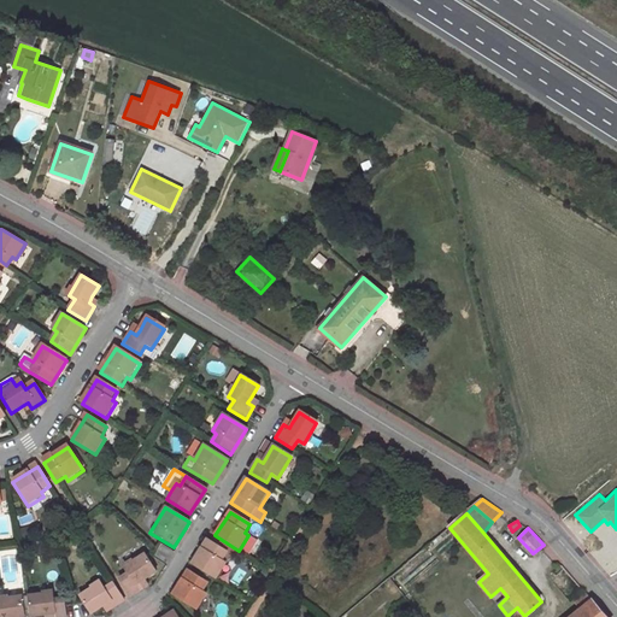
[(216,579),(225,563),(222,560),(225,553),(207,541),(193,565),(216,579)]
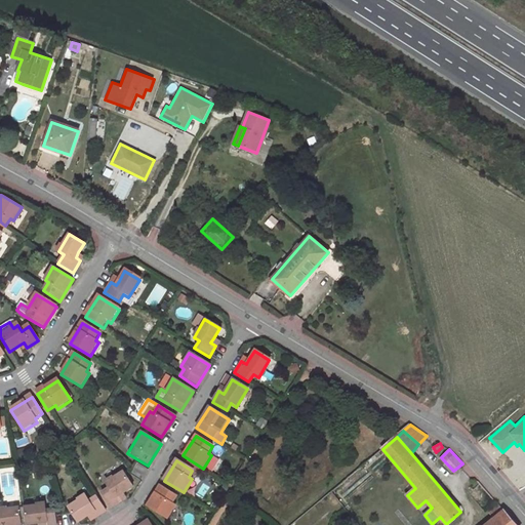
[(124,470),(107,481),(110,486),(103,491),(112,507),(123,498),(120,493),(124,491),(133,485),(124,470)]
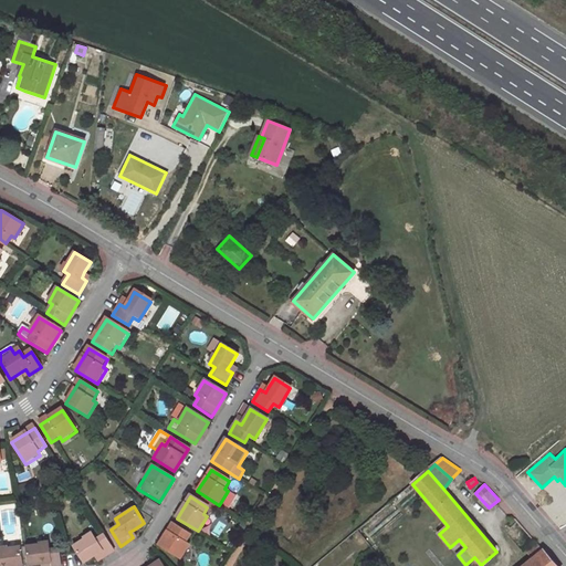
[(159,546),(179,559),(189,545),(186,543),(190,535),(173,524),(159,546)]
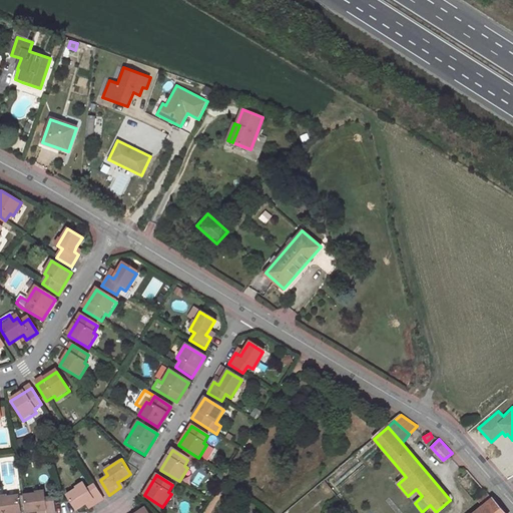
[(85,483),(67,495),(76,509),(85,504),(90,501),(93,506),(104,499),(94,484),(88,488),(85,483)]
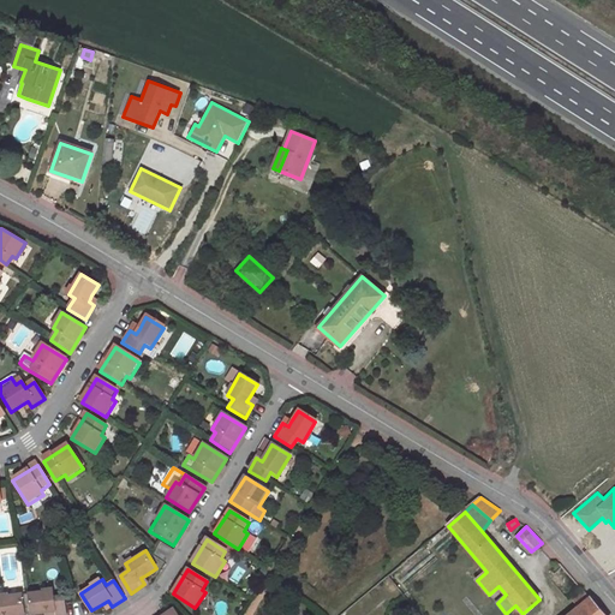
[(604,614),(584,591),(573,599),(579,608),(584,614),(604,614)]
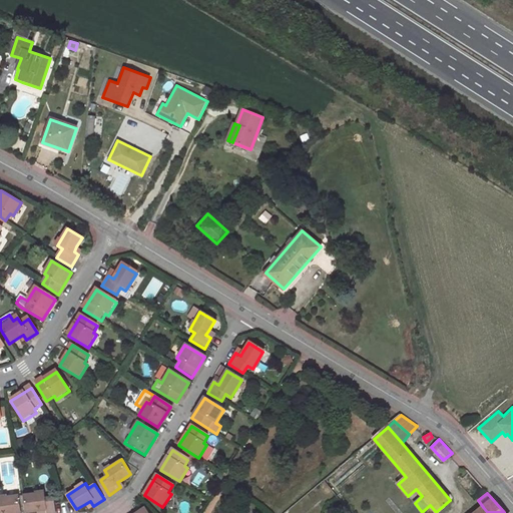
[(45,494),(24,496),(26,512),(31,512),(38,512),(42,512),(55,512),(54,499),(46,499),(45,494)]
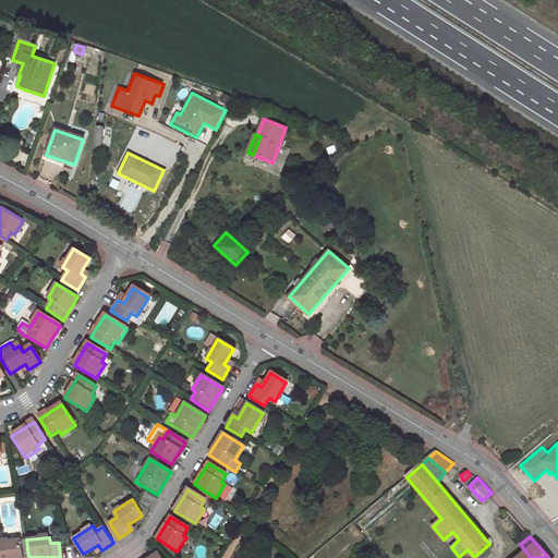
[(0,543),(0,557),(23,557),(21,541),(0,543)]
